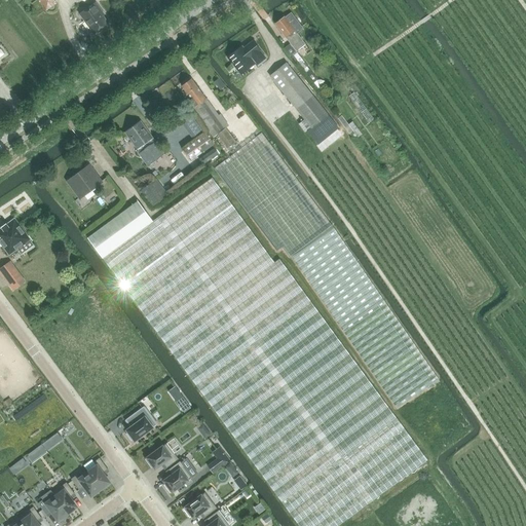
[(102,31),(102,28),(109,24),(100,11),(102,10),(96,3),(80,14),(95,34),(97,32),(99,33),(102,31)]
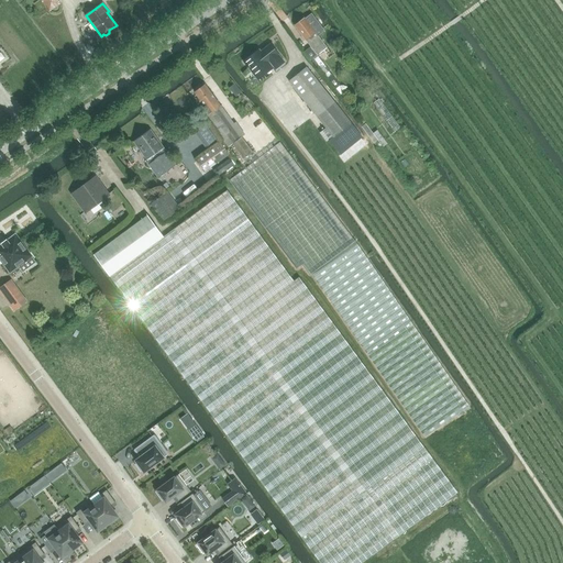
[(295,25),(311,47),(305,52),(310,61),(328,47),(319,36),(324,31),(311,14),(306,19),(305,19),(295,25)]
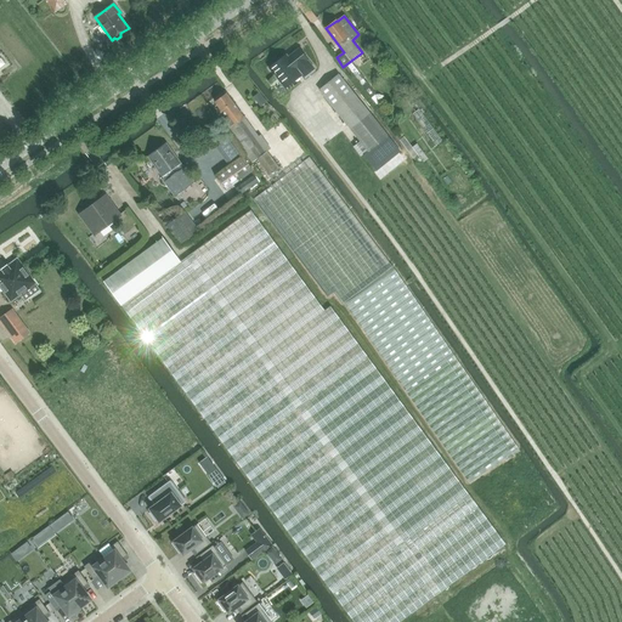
[(304,77),(315,68),(299,49),(288,57),(287,55),(270,68),(273,74),(272,74),(275,77),(275,75),(282,84),(299,71),(304,77)]
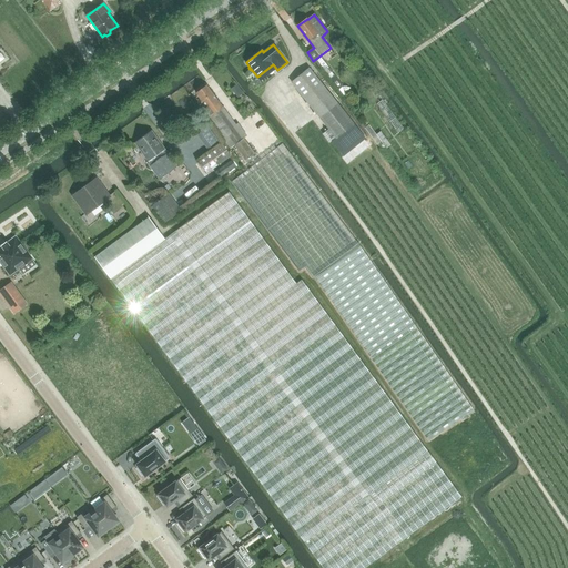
[(325,54),(322,58),(332,71),(336,68),(325,54)]
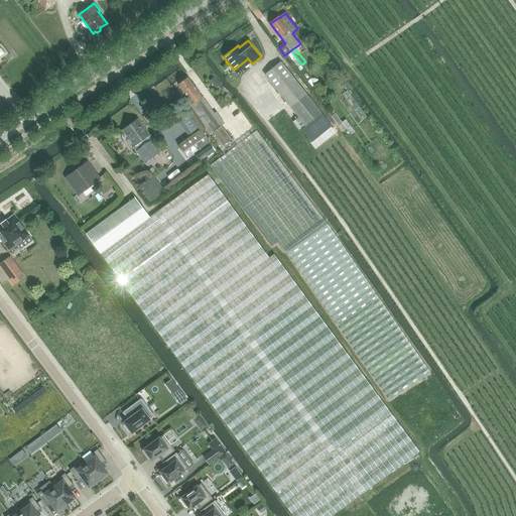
[(265,75),(298,118),(293,122),(299,130),(302,128),(312,142),(332,127),(281,61),(265,75)]
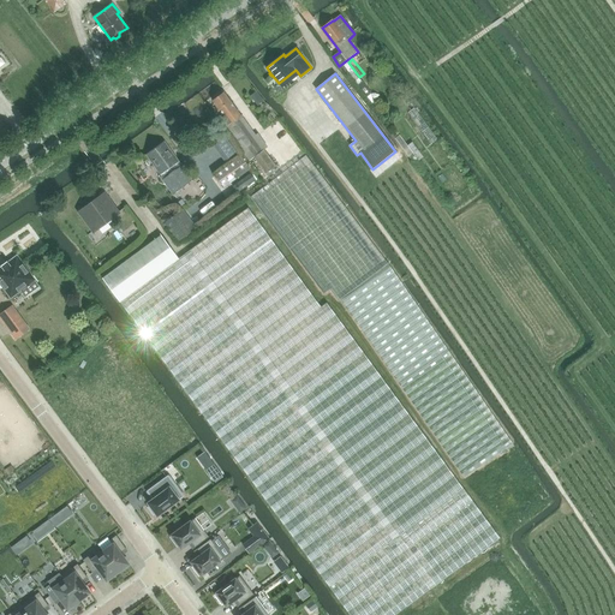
[(356,73),(350,77),(354,84),(365,97),(371,93),(356,73)]
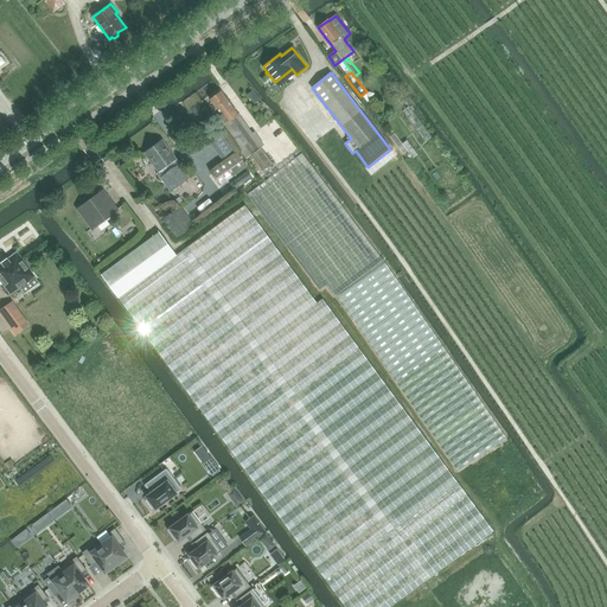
[(294,87),(289,95),(296,100),(301,91),(294,87)]
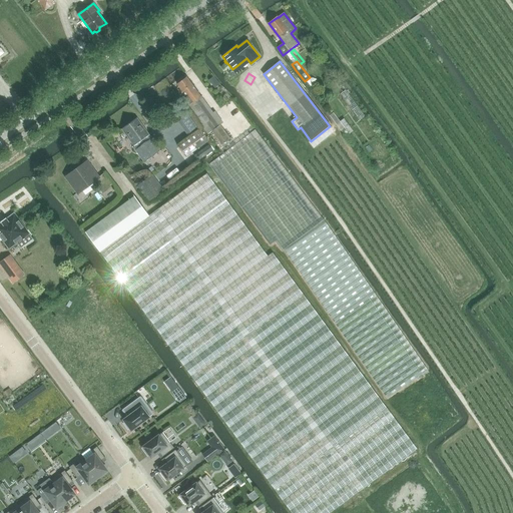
[(201,122),(200,123),(208,134),(212,131),(223,147),(232,141),(220,125),(223,123),(215,111),(212,113),(186,77),(177,84),(186,96),(184,98),(201,122)]
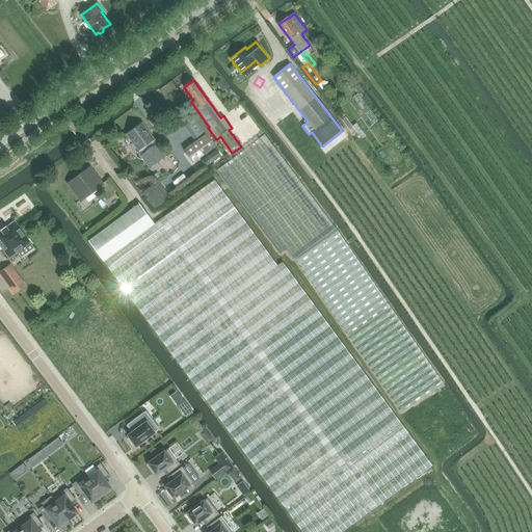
[(188,117),(197,133),(206,128),(197,112),(188,117)]
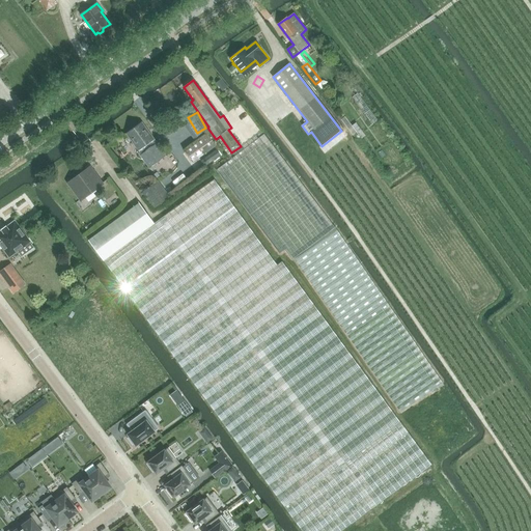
[(361,145),(365,143),(362,138),(365,135),(356,122),(353,126),(345,116),(342,119),(361,145)]
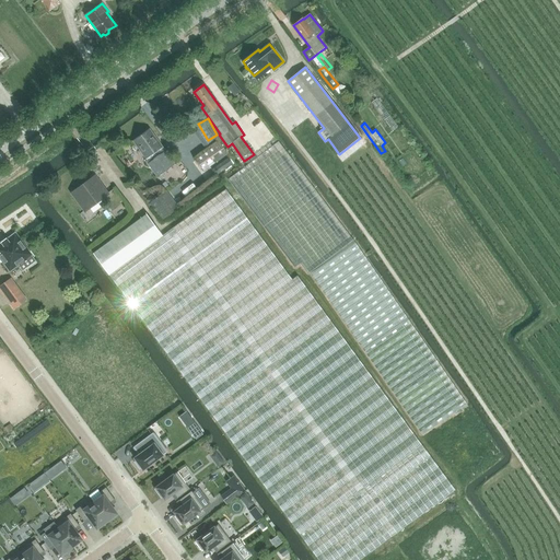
[(158,176),(175,163),(150,129),(133,141),(148,161),(147,162),(158,176)]
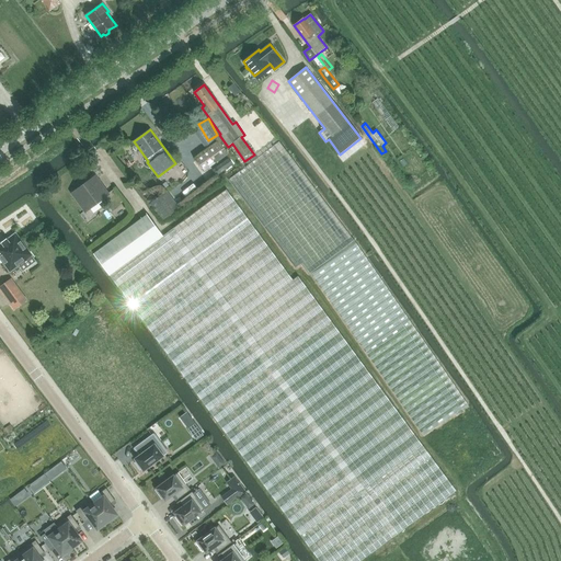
[(221,141),(195,160),(204,172),(229,153),(221,141)]
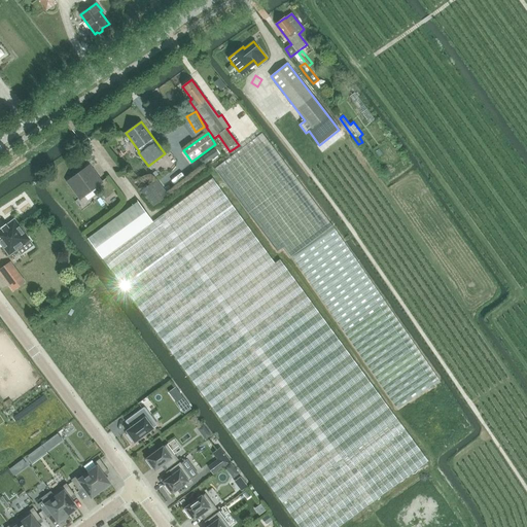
[(262,133),(215,169),(278,252),(280,251),(283,248),(290,258),(295,265),(378,379),(398,408),(441,379),(422,352),(389,306),(345,242),(342,239),(334,226),(280,155),(262,133)]
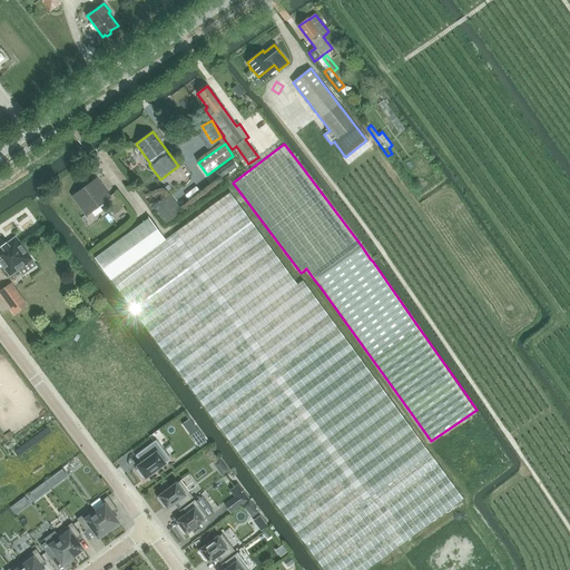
[(90,212),(110,197),(98,180),(78,195),(90,212)]
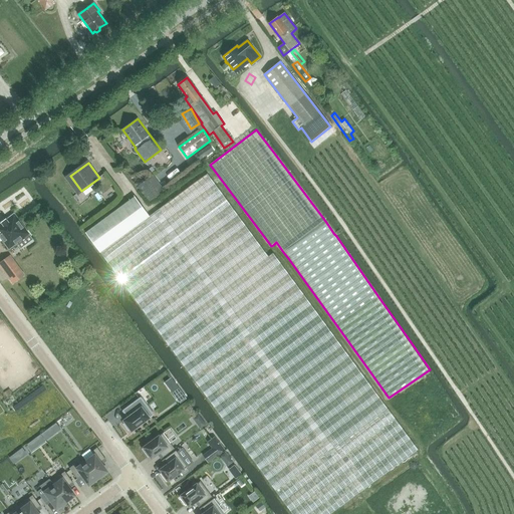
[(387,408),(359,369),(273,253),(268,256),(208,174),(150,216),(135,197),(85,233),(100,252),(251,458),(292,513),(331,513),(419,450),(387,408)]
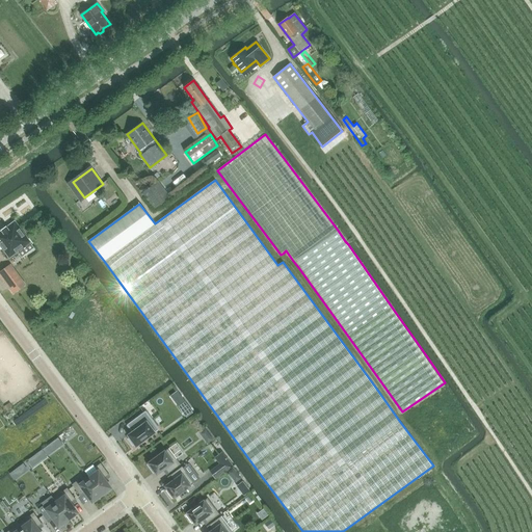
[(142,193),(155,209),(171,197),(159,181),(142,193)]
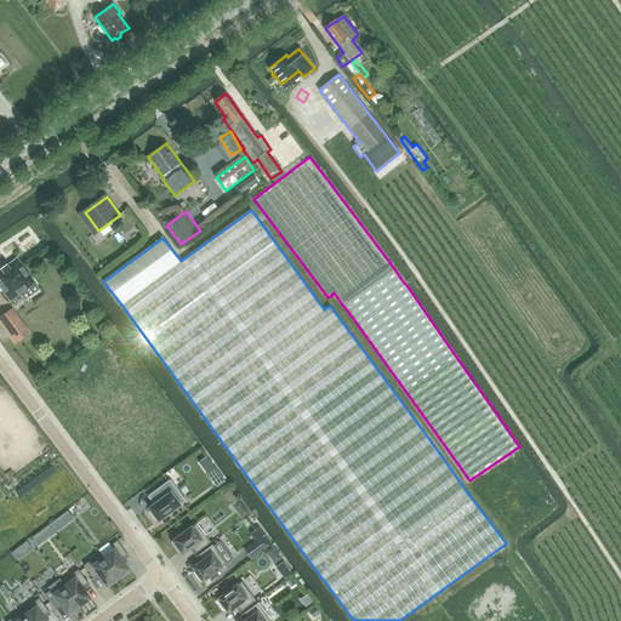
[(35,284),(35,283),(18,260),(17,258),(9,266),(7,265),(3,268),(1,269),(3,269),(0,271),(0,286),(11,301),(26,290),(27,292),(36,285),(35,284)]
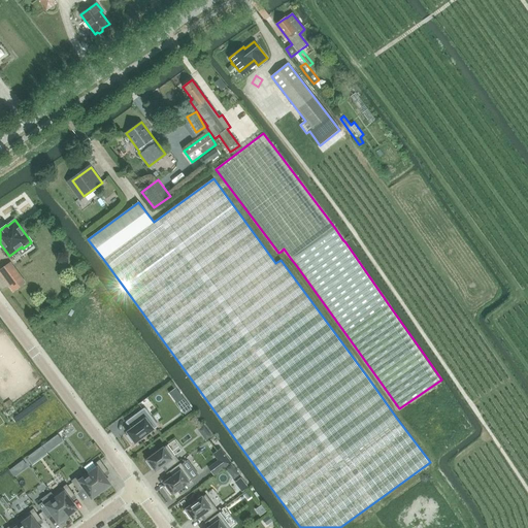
[(0,273),(13,292),(24,284),(9,263),(0,269),(0,273)]
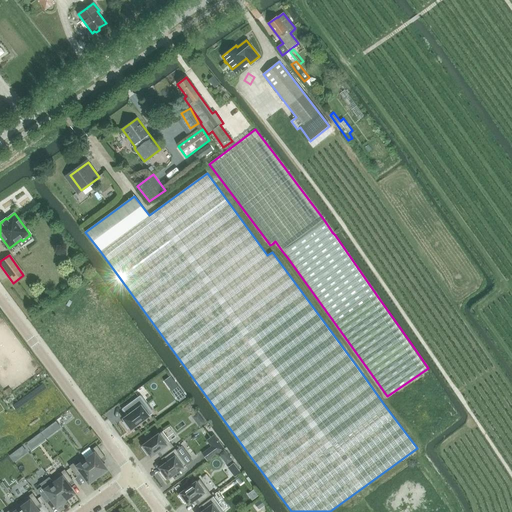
[(62,288),(57,291),(61,296),(66,293),(62,288)]
